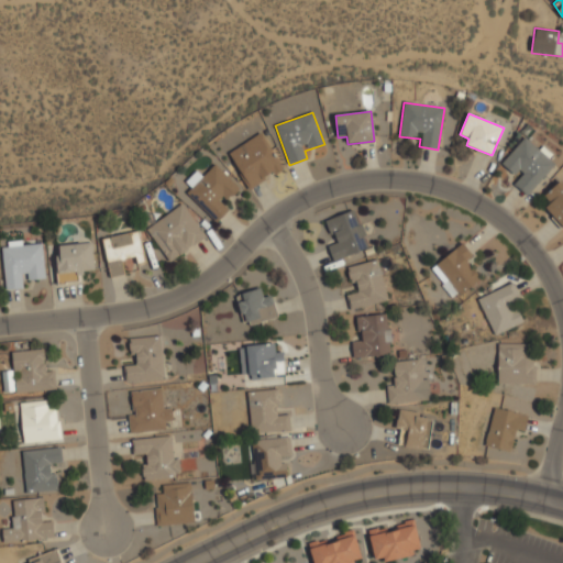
[(229,152),(249,188),(282,169),(261,133),(229,152)]
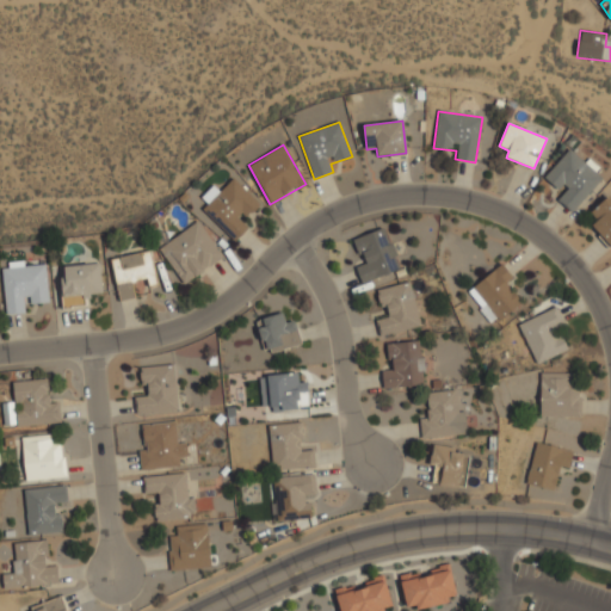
[(572,213),(604,176),(587,160),(585,162),(569,149),(544,177),(561,192),(556,198),(572,213)]
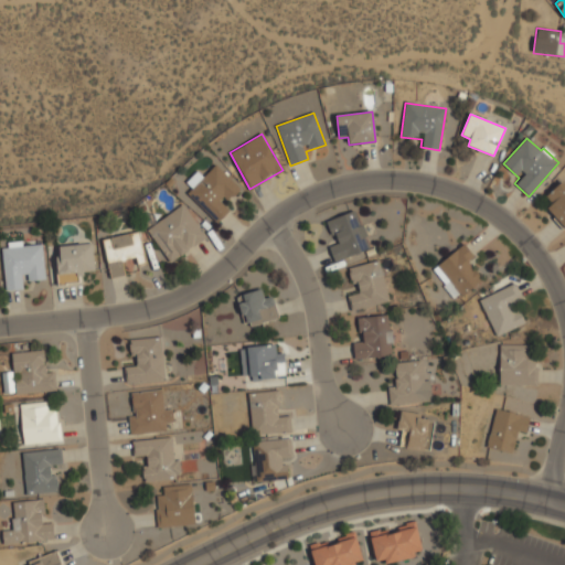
[(219,222),(231,209),(225,204),(241,188),(216,164),(203,177),(198,171),(182,187),(219,222)]
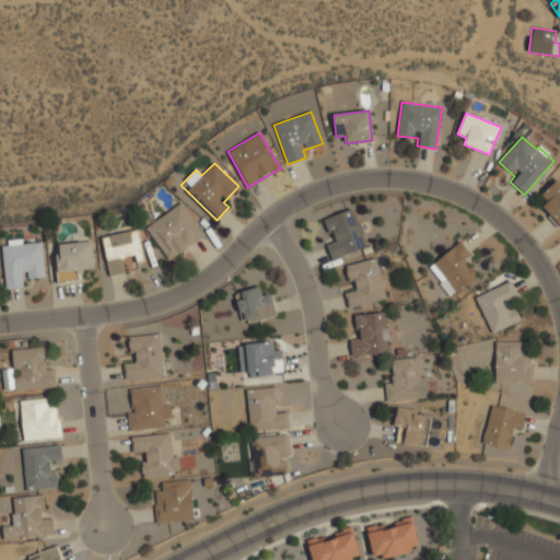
[(537,198),(559,222),(559,182),(557,179),(537,198)]
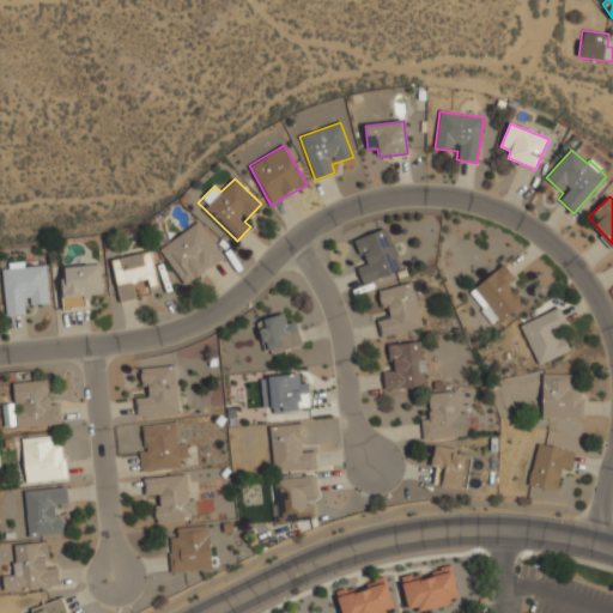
[(224,259),(200,222),(159,248),(183,285),(224,259)]
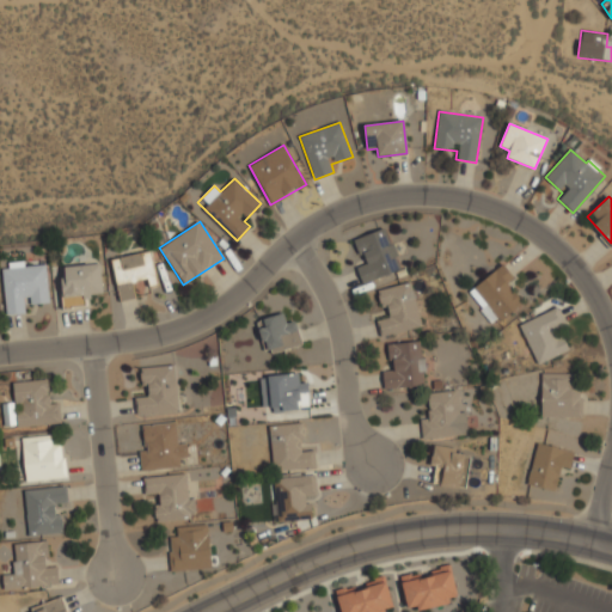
[(356,267),(360,282),(401,271),(389,228),(355,238),(362,265),(356,267)]
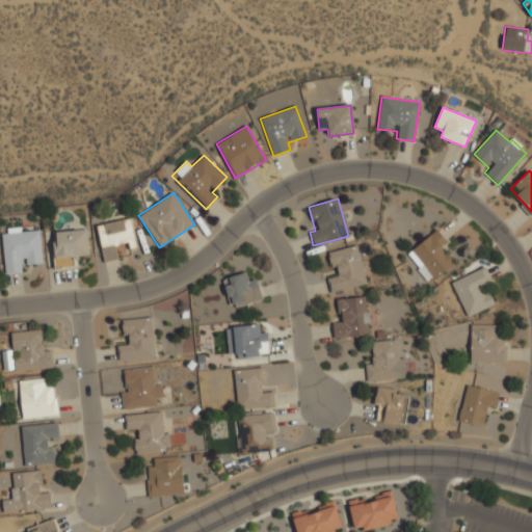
[(97,224),(103,262),(117,260),(115,244),(128,242),(129,249),(136,248),(132,218),(97,224)]
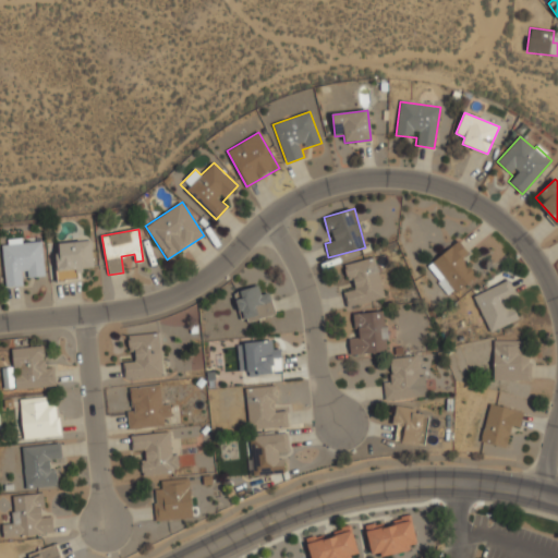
[(426,266),(451,296),(475,276),(461,259),(469,254),(458,240),(426,266)]
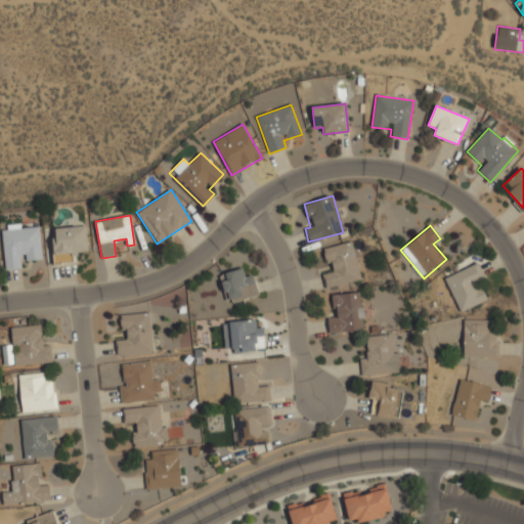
[(87,253),(86,226),(52,228),(53,263),(72,262),(72,254),(87,253)]
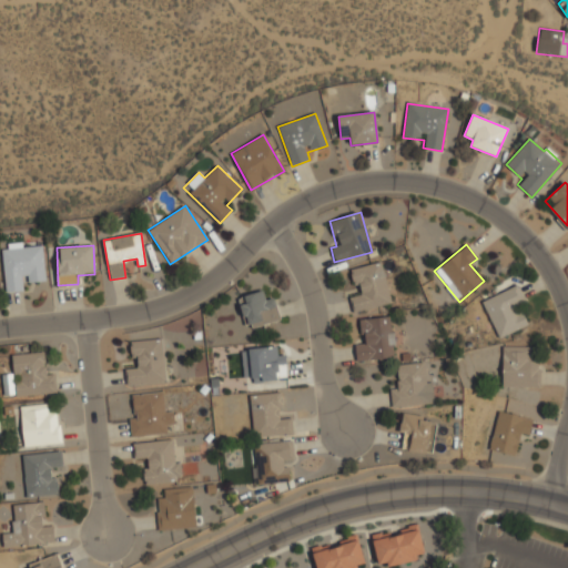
[(4,292),(26,291),(24,282),(46,282),(43,246),(2,249),(4,292)]
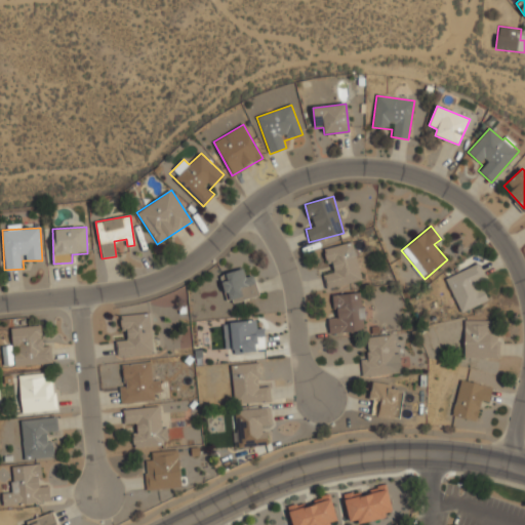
[(353,243),(325,248),(329,271),(323,272),(325,288),(360,282),(353,243)]
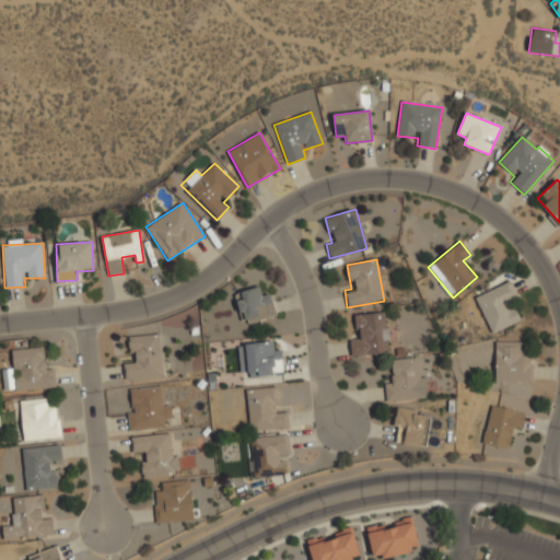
[(475,296),(490,334),(517,322),(509,300),(516,296),(511,282),(475,296)]
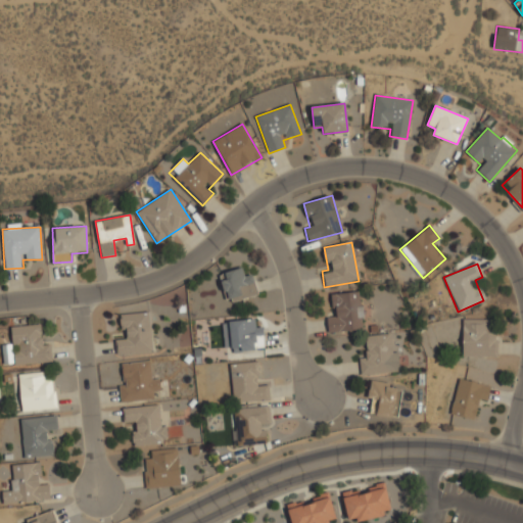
[(257,294),(252,275),(242,278),(239,268),(218,274),(226,303),(257,294)]
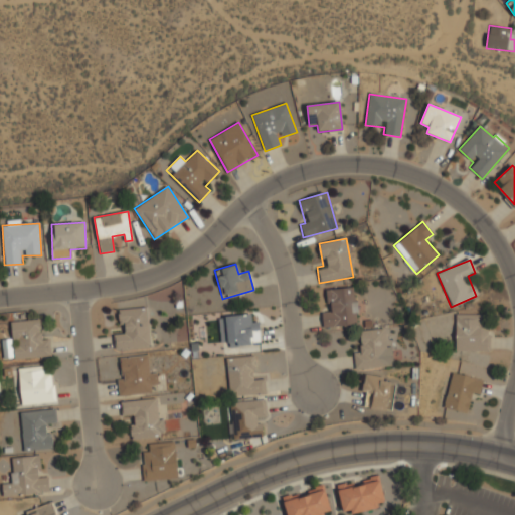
[(322,328),(358,325),(354,287),(327,290),(329,310),(320,310),(322,328)]
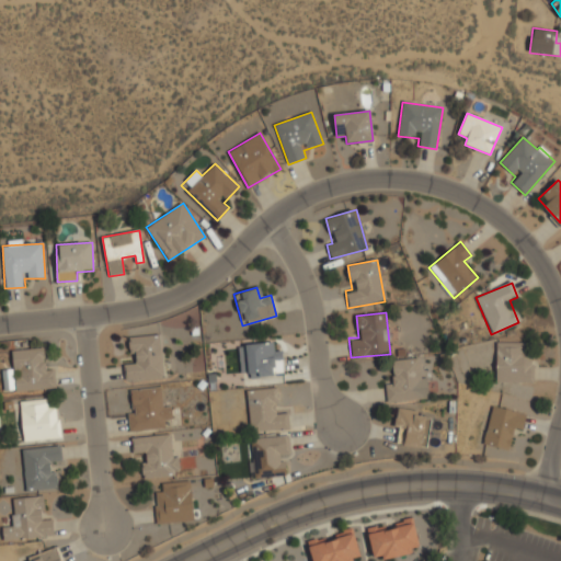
[(159,334),(129,338),(132,361),(122,361),(124,381),(163,377),(159,334)]
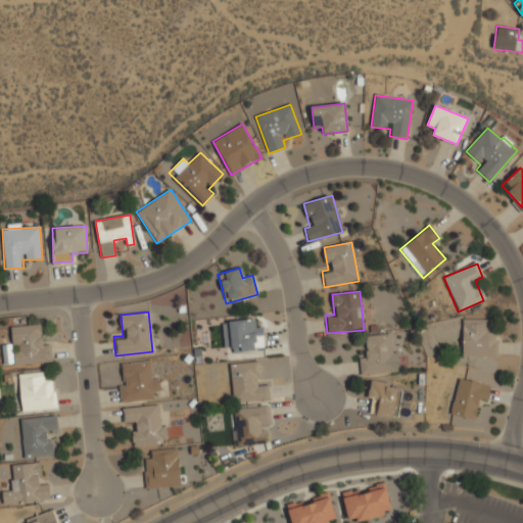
[(254,328),(253,319),(227,322),(231,352),(265,349),(262,327),(254,328)]
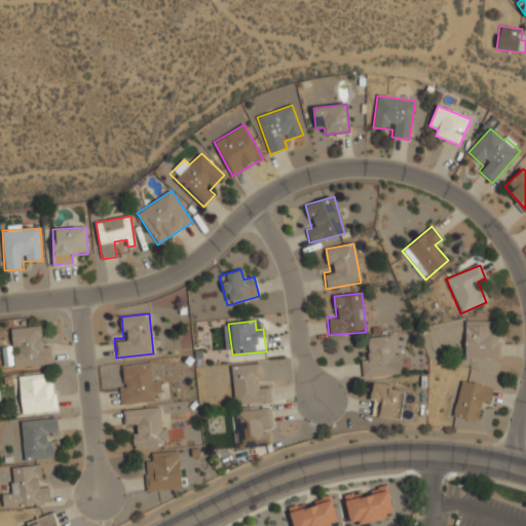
[(498,360),(498,331),(488,331),(488,322),(464,322),(464,360),(498,360)]
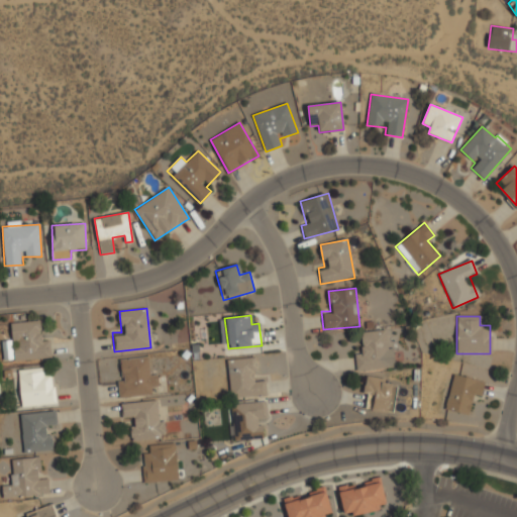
[(49,360),(50,339),(39,338),(39,321),(10,321),(10,343),(2,343),(1,359),(49,360)]
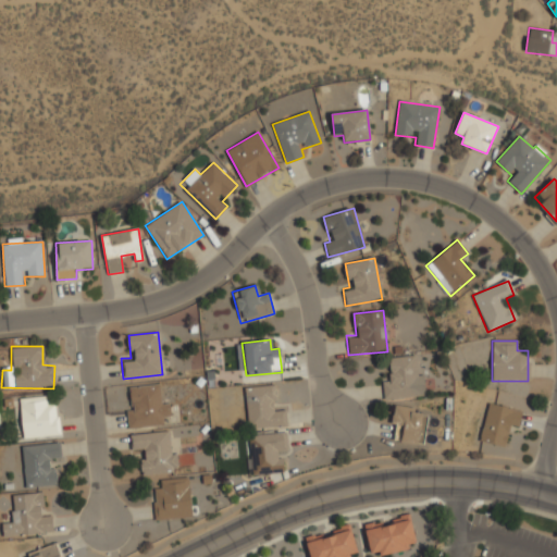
[(382,380),(382,400),(422,399),(421,357),(390,357),(391,380),(382,380)]
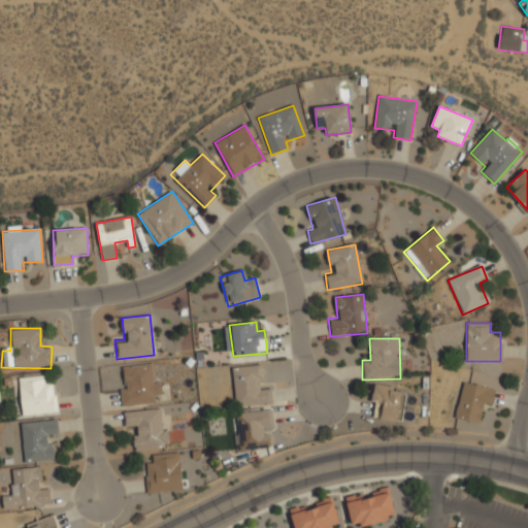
[(162,403),(160,382),(152,383),(150,364),(119,367),(122,406),(162,403)]
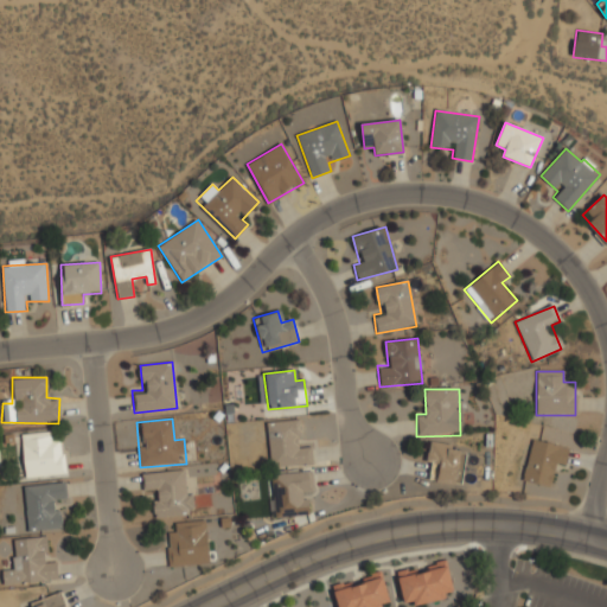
[(269,468),(313,464),(311,445),(300,445),(298,420),(266,422),(269,468)]
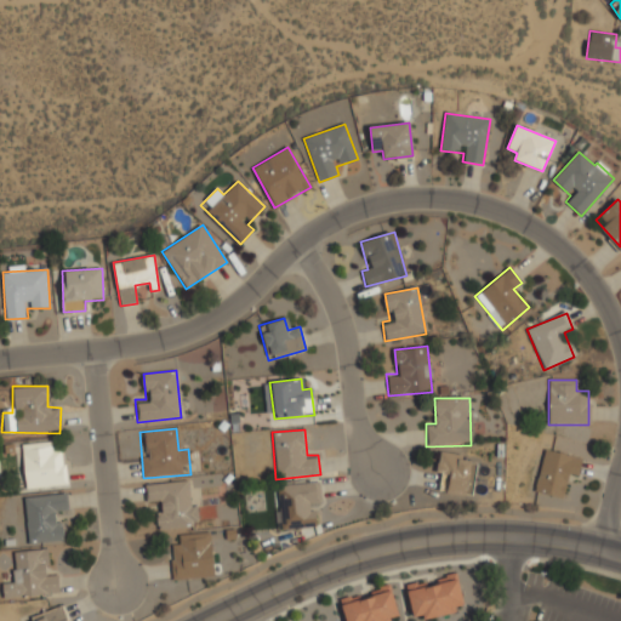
[(26,490),(67,486),(63,451),(51,453),(50,442),(21,444),(26,490)]
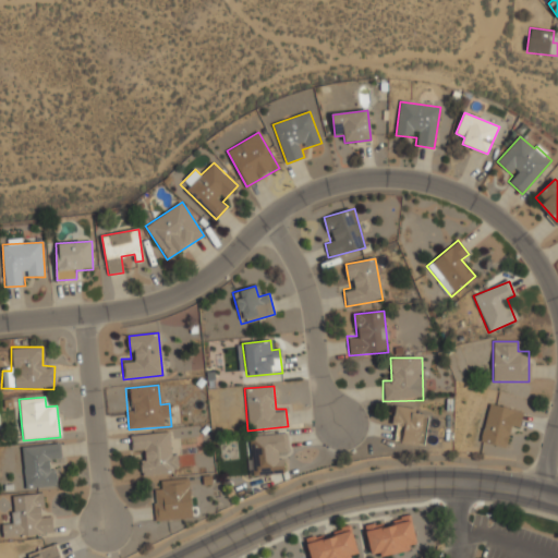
[(522,412),(489,403),(478,441),(501,448),(507,428),(518,431),(522,412)]
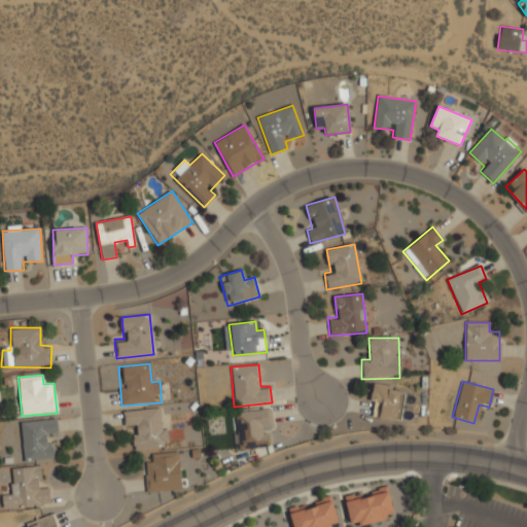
[(398,419),(398,386),(372,386),(372,408),(376,408),(376,419),(398,419)]
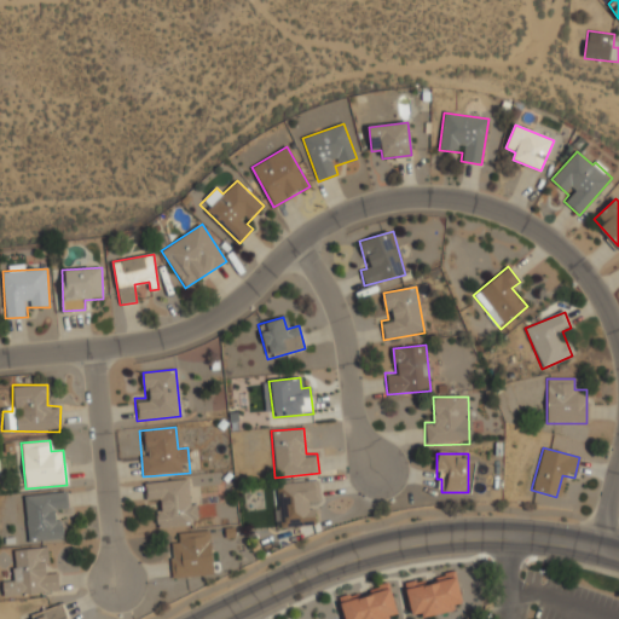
[(198,525),(196,479),(144,482),(145,502),(157,501),(158,527),(198,525)]
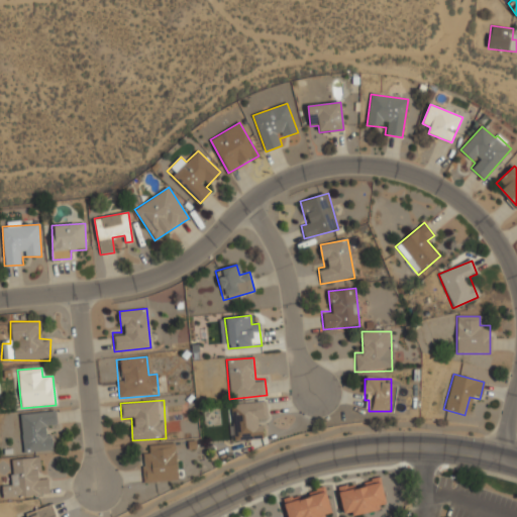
[(267,421),(266,401),(230,404),(232,441),(261,439),(260,422),(267,421)]
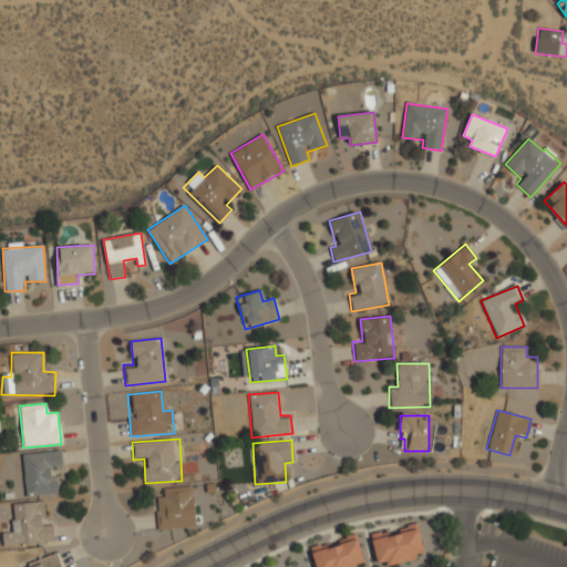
[(61,451),(21,453),(24,497),(54,495),(52,463),(62,462),(61,451)]
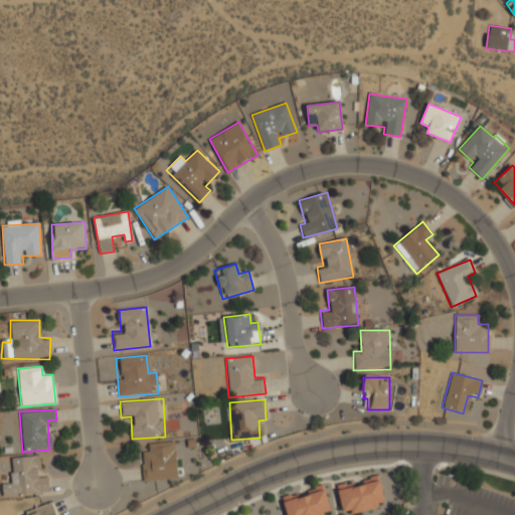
[(178,478),(173,441),(147,444),(148,452),(139,454),(142,482),(178,478)]
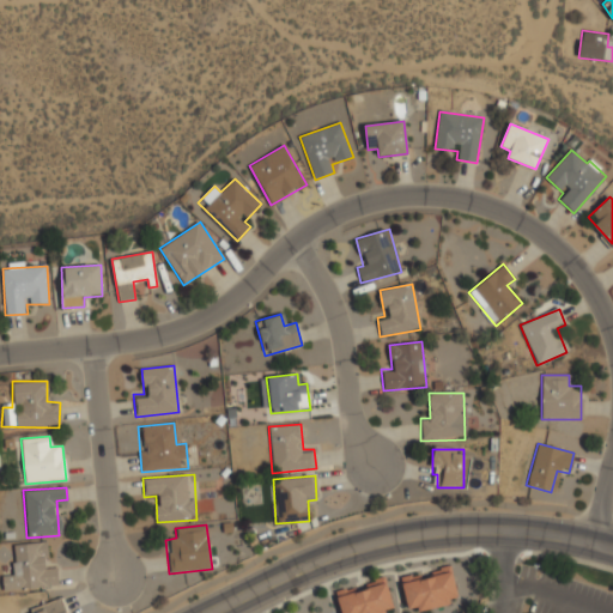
[(58,587),(56,564),(46,565),(44,542),(8,545),(11,576),(0,577),(1,592),(58,587)]
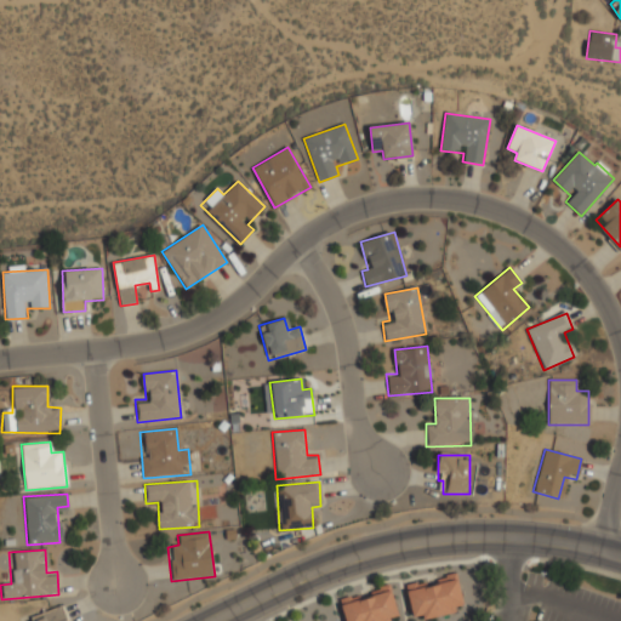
[(456,574),(405,585),(412,620),(465,610),(456,574)]
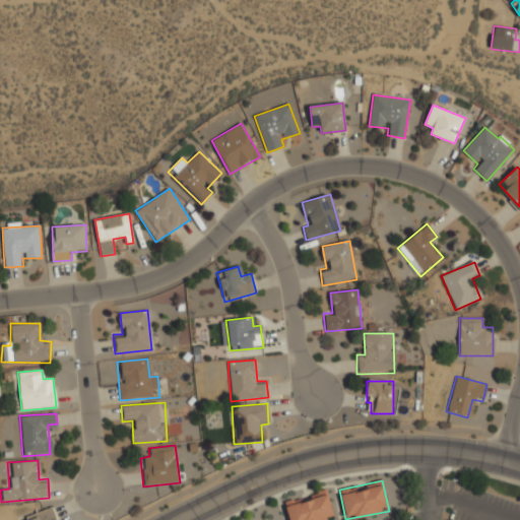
[(333,519),(326,491),(284,501),(288,519),(333,519)]
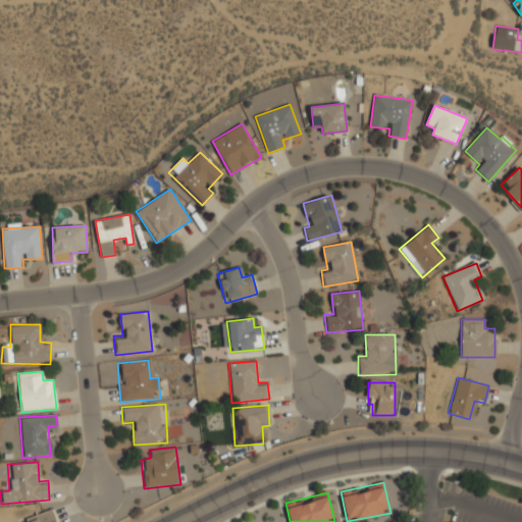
[(56,521),(52,509),(24,519),(25,521),(56,521)]
